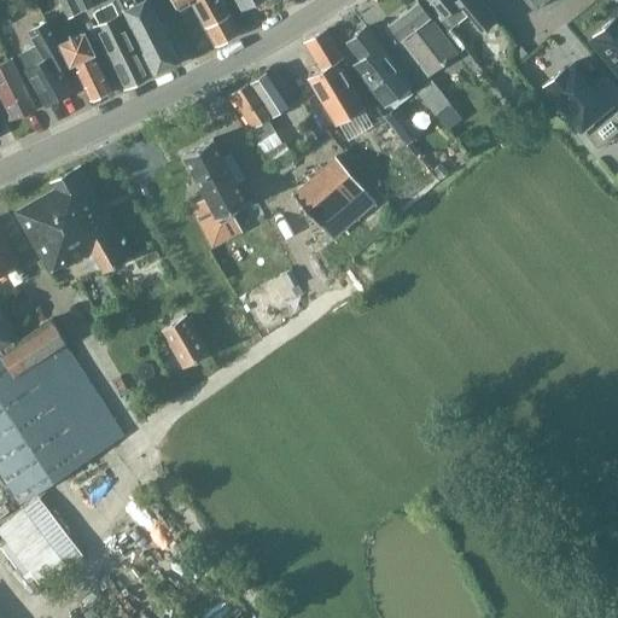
[(75,0),(57,0),(66,17),(81,11),(75,0)]
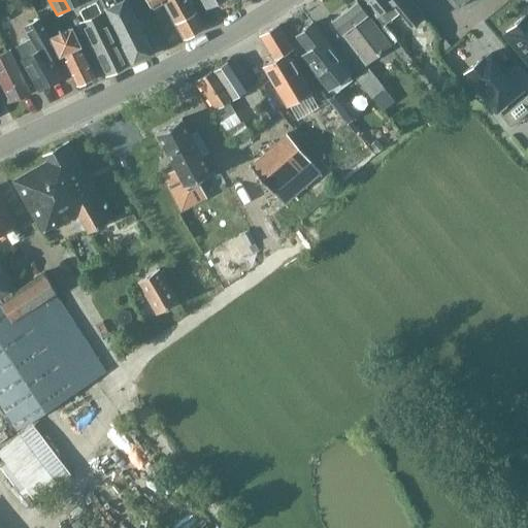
[(78,0),(64,0),(69,9),(80,3),(78,0)]
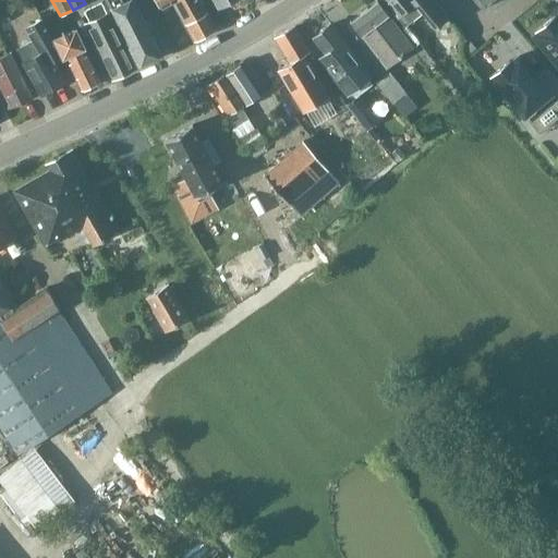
[(107,0),(140,65),(161,55),(134,0),(107,0)]
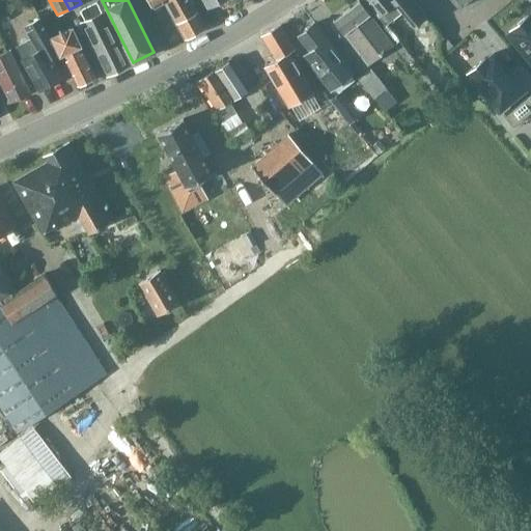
[(187,36),(205,25),(191,0),(147,0),(154,10),(167,3),(187,36)]
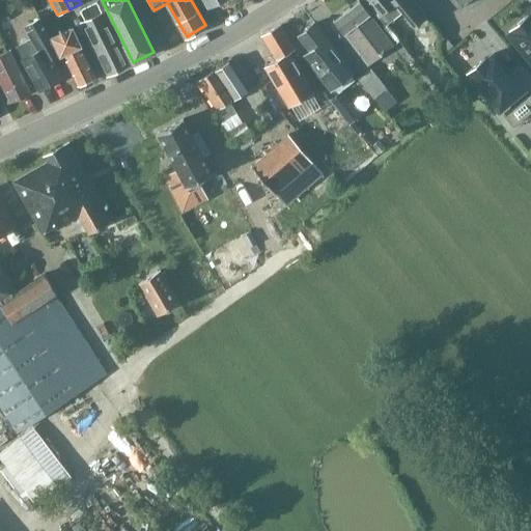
[(369,64),(395,45),(360,0),(358,0),(334,19),(369,64)]
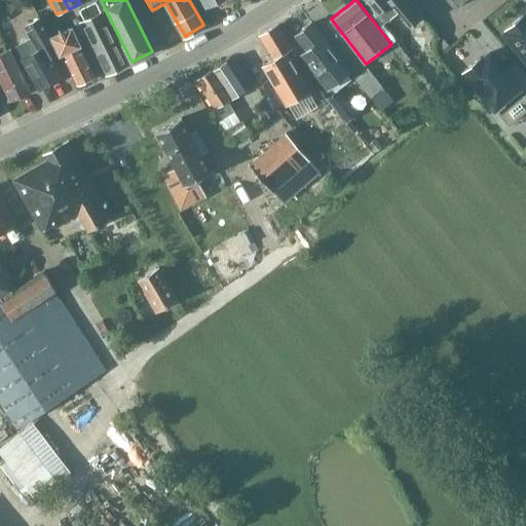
[(411,0),(362,0),(379,21),(383,25),(399,12),(410,27),(424,15),(411,0)]
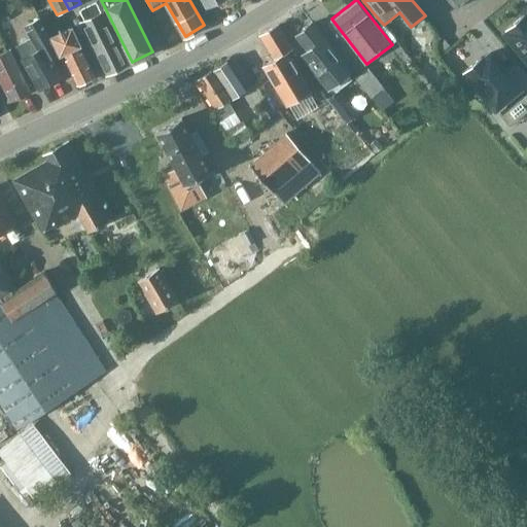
[(102,11),(81,21),(106,74),(127,64),(102,11)]
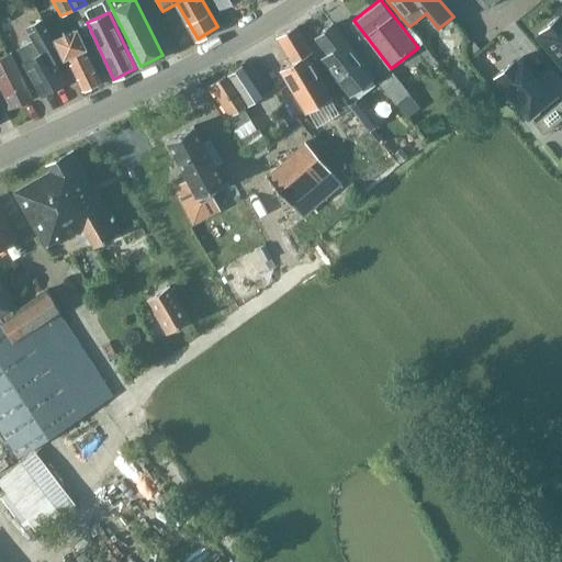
[(561,15),(560,18),(559,15),(542,30),(543,32),(539,35),(561,63),(561,15)]
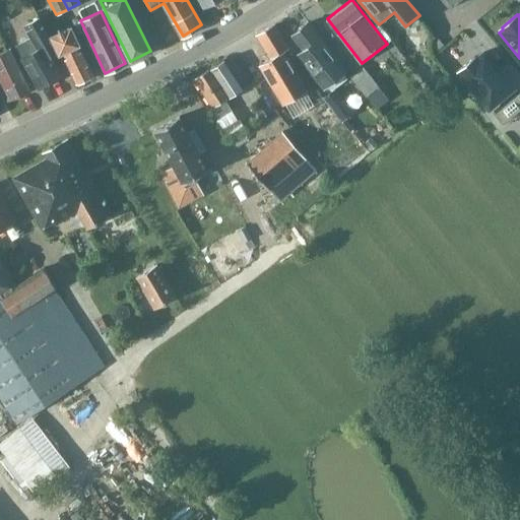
[(58,52),(49,36),(39,16),(23,24),(30,38),(15,45),(39,87),(60,74),(51,56),(58,52)]
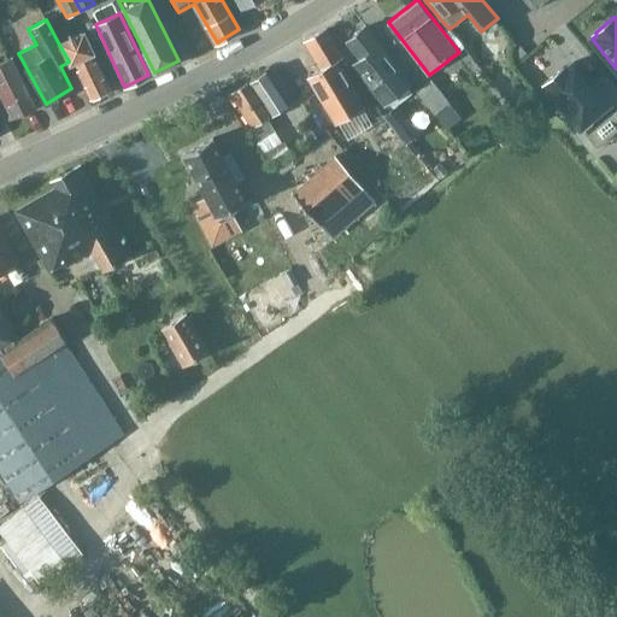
[(385,103),(410,83),(365,25),(346,40),(359,58),(353,63),(385,103)]
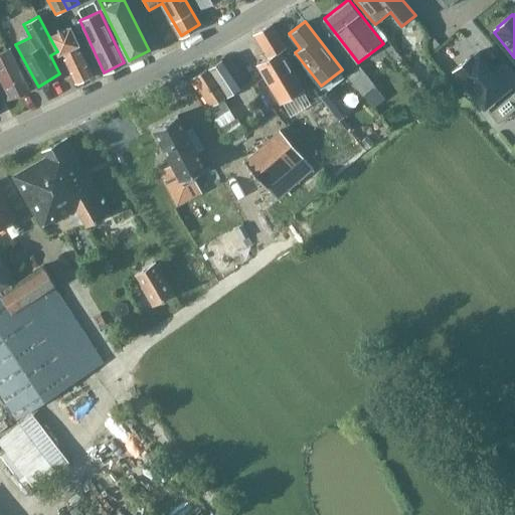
[(306,88),(283,49),(287,46),(273,24),(255,34),(265,50),(261,53),(265,60),(259,64),(282,103),(306,88)]
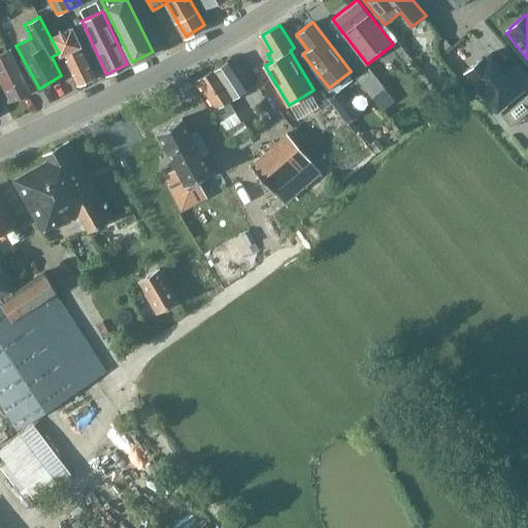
[(69,28),(50,36),(59,53),(64,51),(79,83),(95,75),(77,38),(75,39),(69,28)]
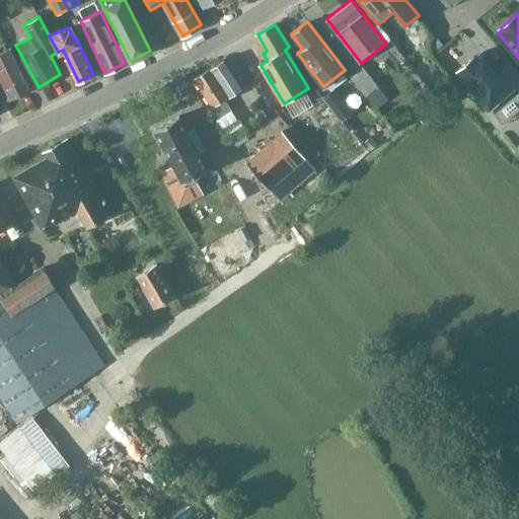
[(0,89),(6,102),(31,90),(11,48),(0,52),(0,89)]
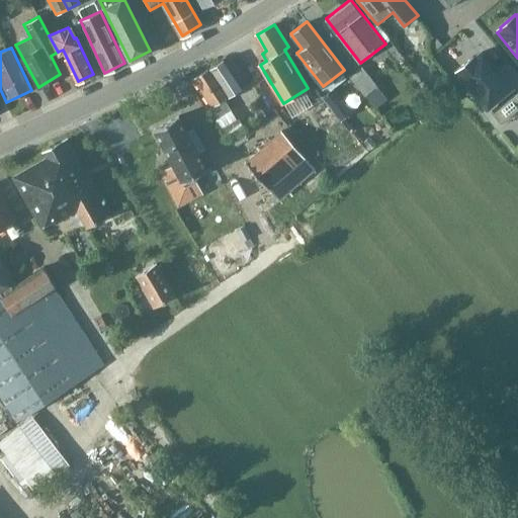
[(499,72),(482,52),(473,59),(472,57),(457,70),(493,113),(515,95),(517,97),(517,74),(509,63),(499,72)]
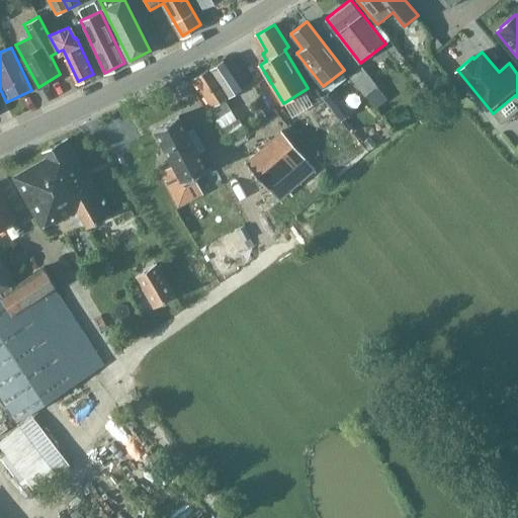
[(225,98),(242,87),(224,59),(194,78),(220,116),(231,108),(225,98)]
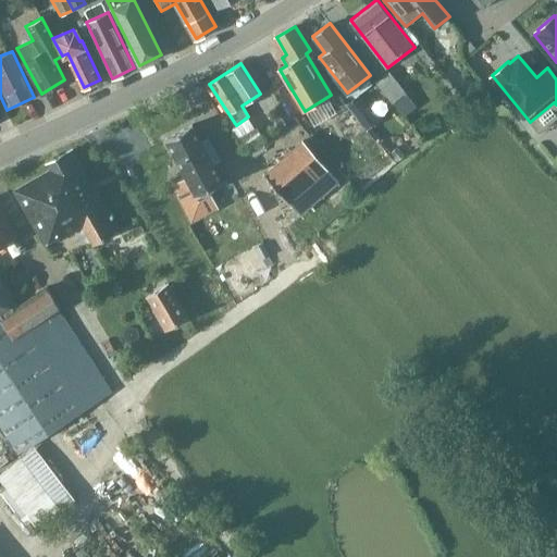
[(417,106),(390,70),(376,79),(404,114),(417,106)]
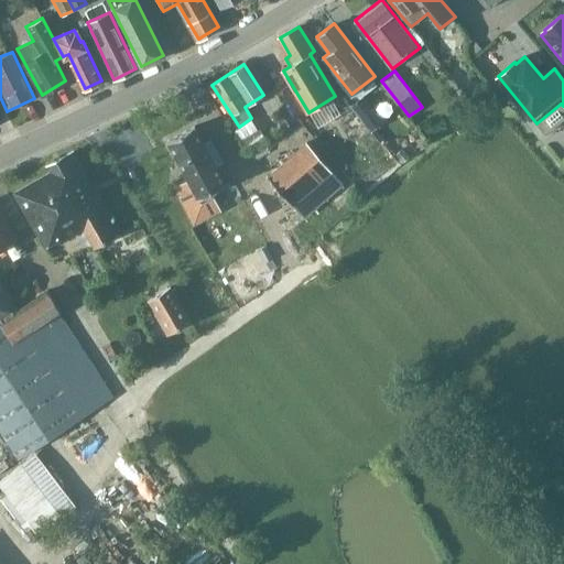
[(383,122),(362,97),(351,106),(359,115),(373,130),(383,122)]
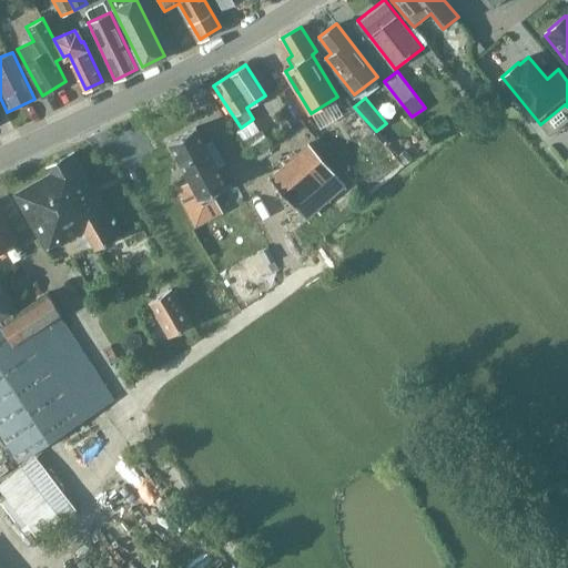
[(275,114),(284,130),(296,123),(286,108),(275,114)]
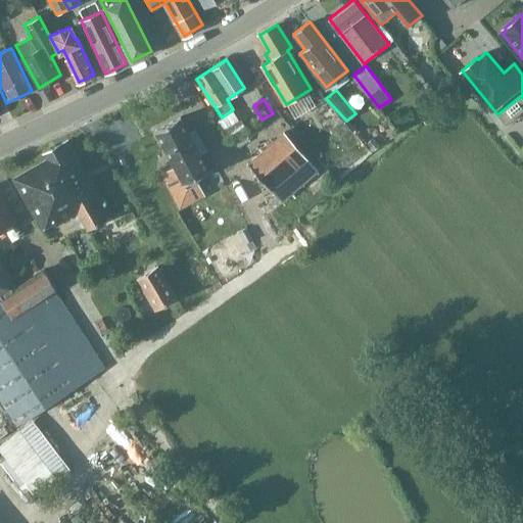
[(333,106),(321,115),(333,132),(346,121),(333,106)]
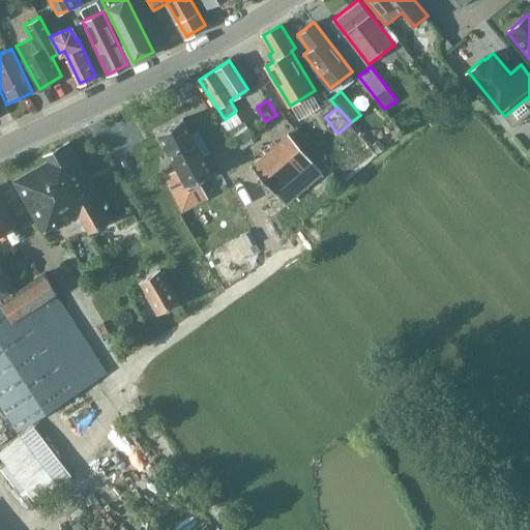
[(182,119),(156,133),(176,169),(164,176),(182,210),(207,198),(198,180),(211,173),(202,156),(209,153),(199,134),(192,137),(190,134),(182,119)]
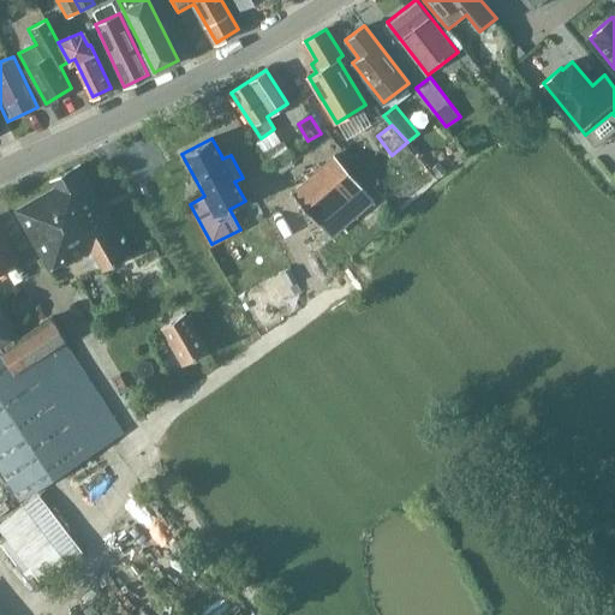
[(429,169),(415,153),(398,166),(412,183),(429,169)]
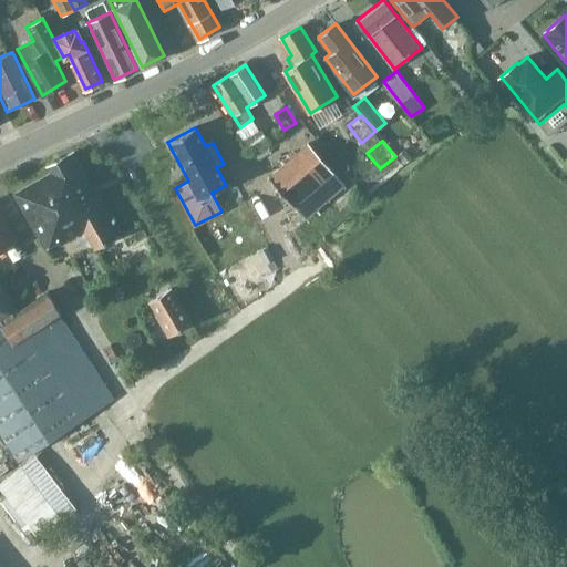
[(292,208),(332,173),(308,144),(268,179),(292,208)]
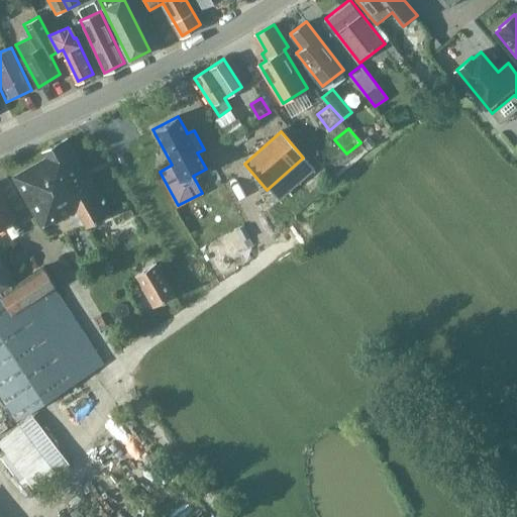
[(72,147),(48,161),(50,166),(17,185),(45,235),(60,227),(61,229),(62,229),(55,217),(75,206),(91,235),(114,222),(108,211),(110,210),(108,205),(105,207),(72,147)]
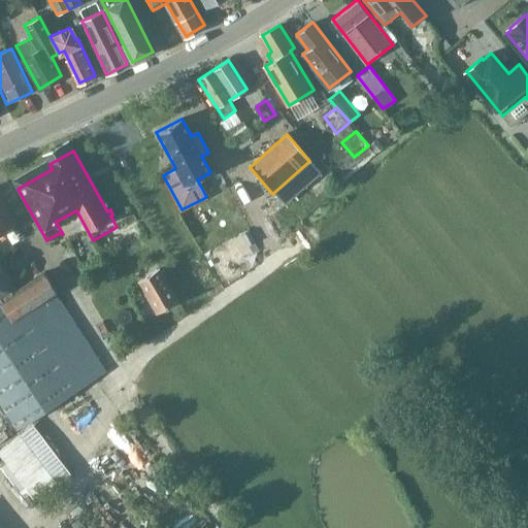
[(0,452),(36,499),(69,472),(30,422),(106,371),(58,294),(44,273),(17,291),(0,264),(0,233),(15,224),(0,198),(0,402),(17,429),(15,431),(17,434),(0,448),(0,452)]
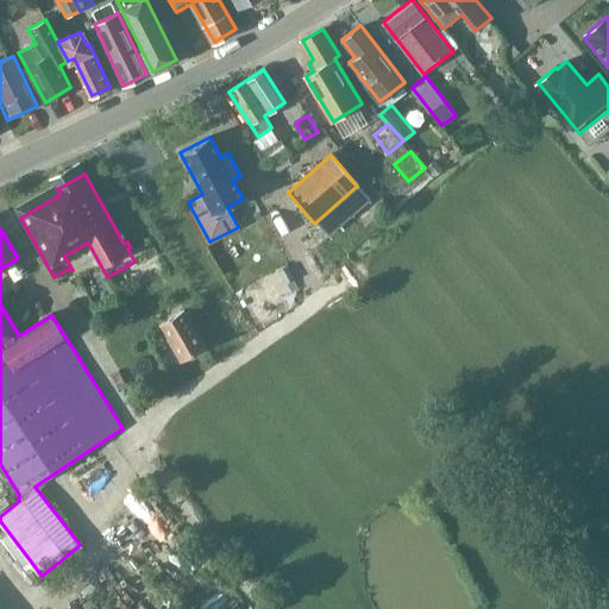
[(75,284),(94,316),(120,301),(88,246),(81,251),(94,272),(75,284)]
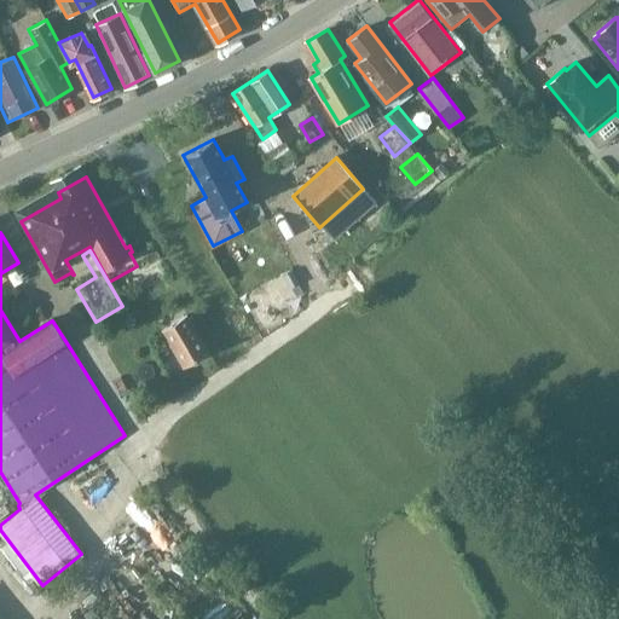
[(186,316),(161,330),(183,368),(209,353),(186,316)]
